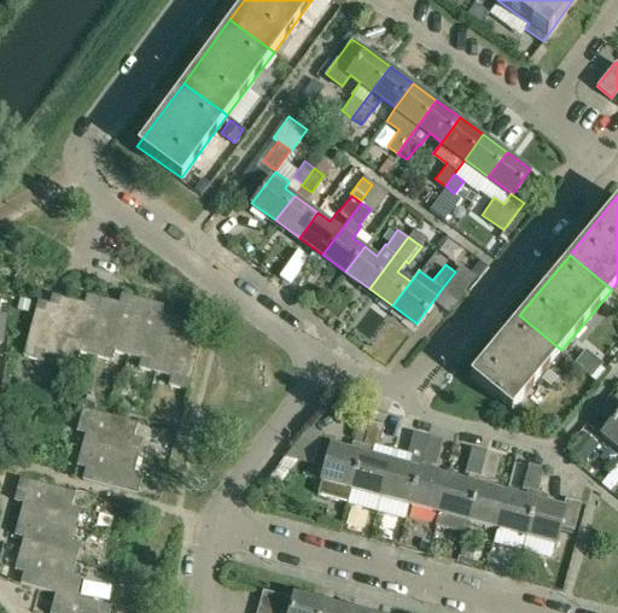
[(115,313),(111,311),(104,310),(93,354),(112,358),(115,349),(128,352),(143,297),(121,291),(115,313)]
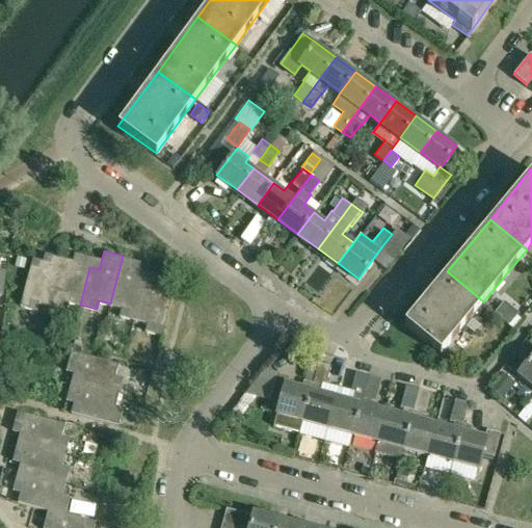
[(40,269),(29,267),(20,305),(36,309),(38,301),(50,305),(60,267),(62,256),(45,252),(40,269)]
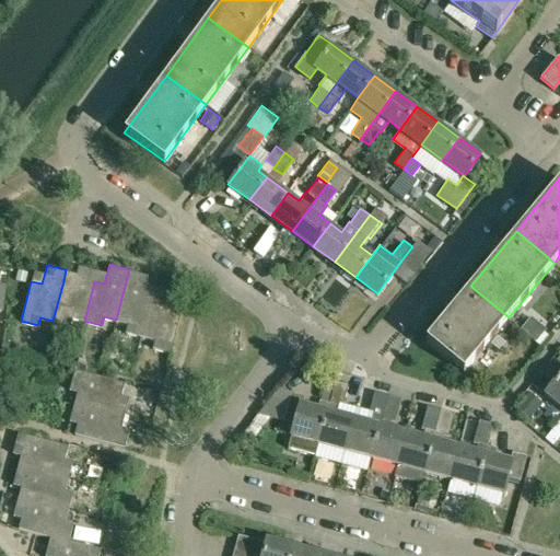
[(73,284),(63,281),(53,321),(70,325),(72,317),(84,321),(94,281),(97,269),(78,265),(73,284)]
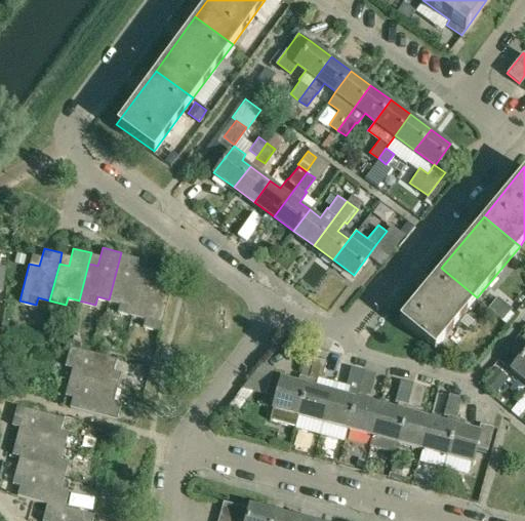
[(14,261),(24,263),(27,253),(16,251),(14,261)]
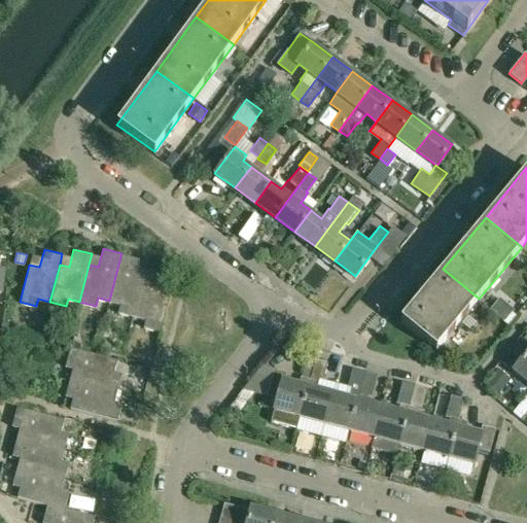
[(117,312),(135,316),(144,279),(135,277),(140,258),(121,253),(109,301),(119,304),(117,312)]
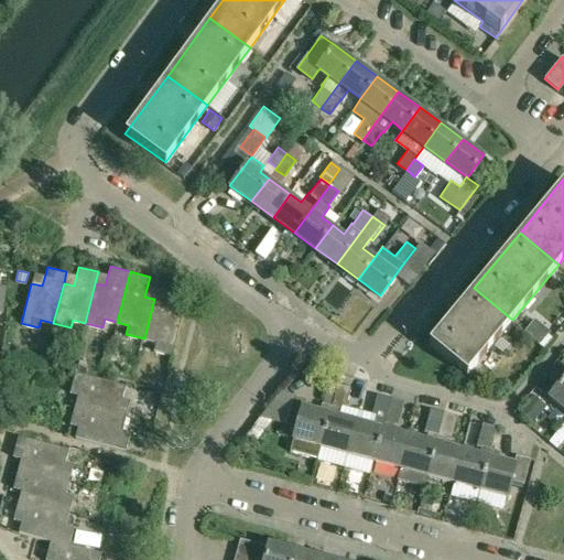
[(172,354),(182,315),(172,312),(177,292),(158,287),(154,299),(144,338),(155,342),(153,350),(172,354)]
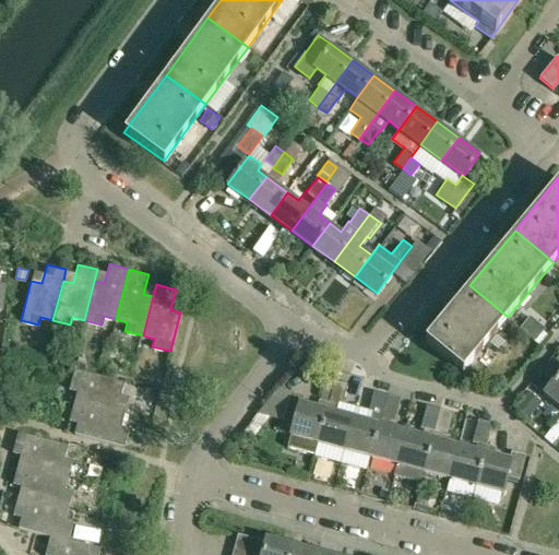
[(425,340),(449,361),(462,372),(508,317),(470,285),(425,340)]
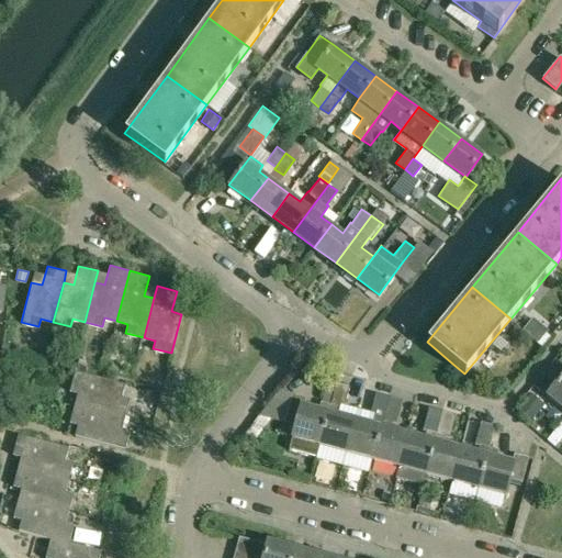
[(547,393),(561,405),(561,417),(561,420),(561,421),(561,419),(561,354),(546,375),(555,382),(547,393)]
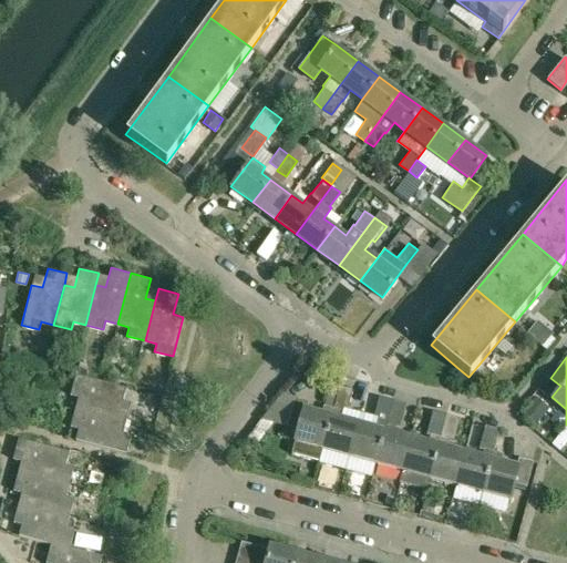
[(80,360),(76,372),(86,376),(90,362),(80,360)]
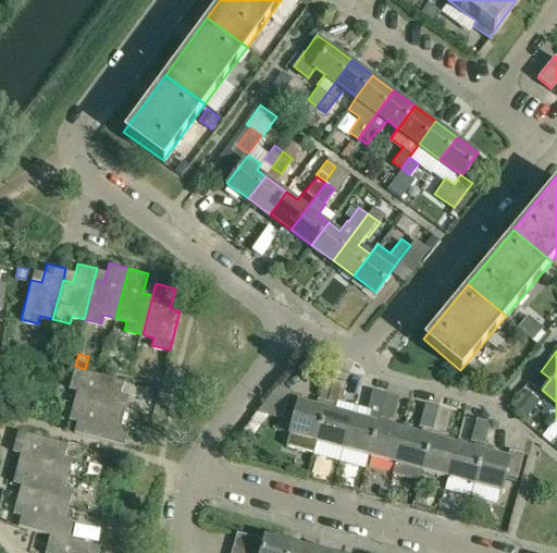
[(87,392),(85,401),(124,412),(128,394),(121,392),(124,379),(85,369),(75,366),(74,366),(69,386),(87,392)]
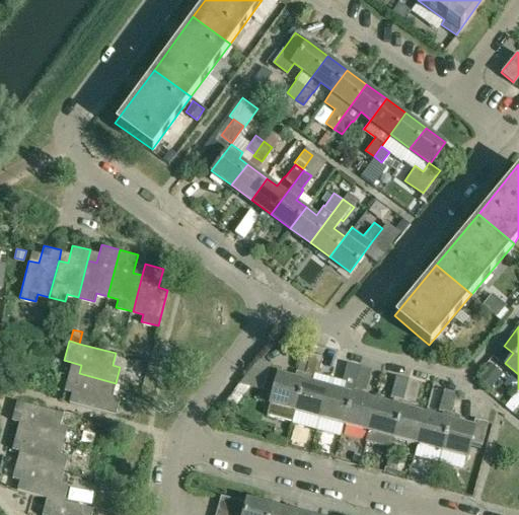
[(278,373),(274,387),(270,402),(295,409),(310,352),(310,351),(304,371),(296,369),(294,377),(278,373)]
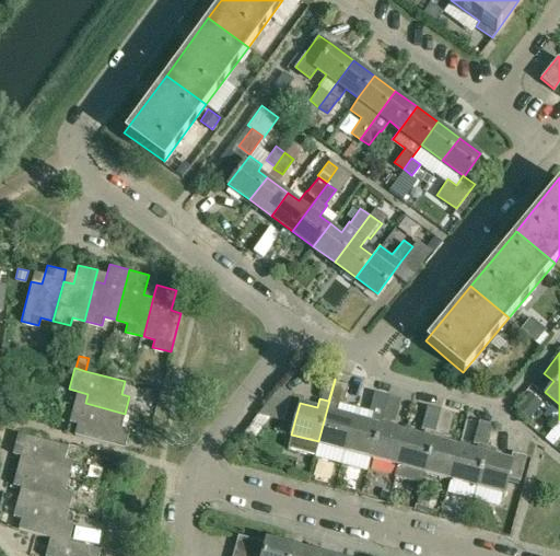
[(318,441),(345,449),(353,417),(342,414),(342,406),(348,383),(335,380),(318,441)]
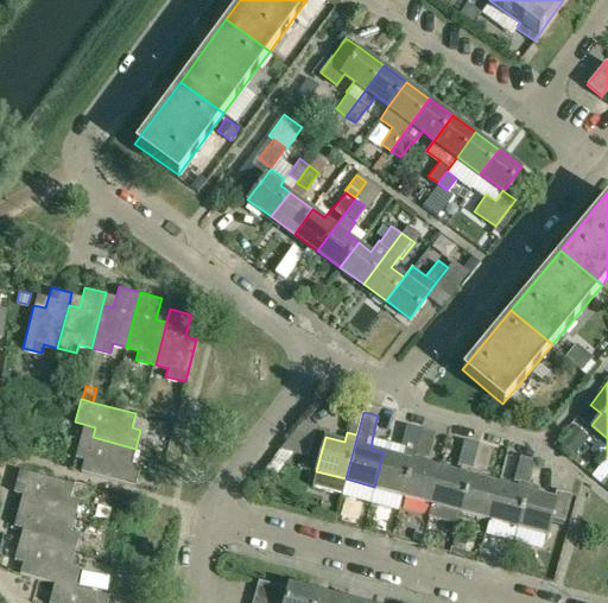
[(575,454),(589,435),(574,421),(557,442),(575,454)]
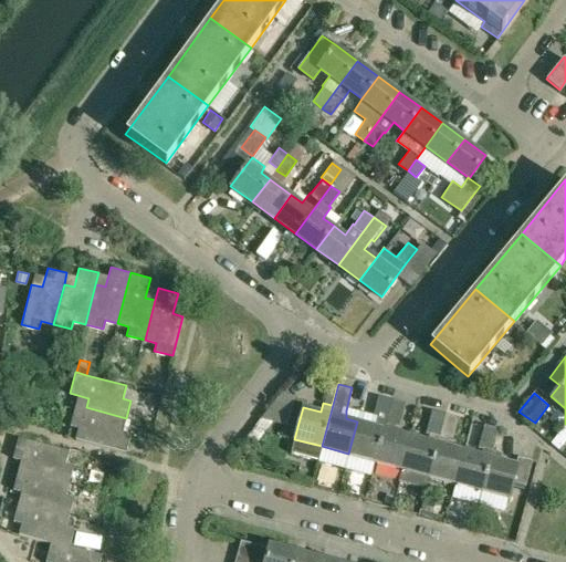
[(375,426),(357,422),(348,454),(375,460),(391,398),(378,394),(371,418),(376,419),(375,426)]
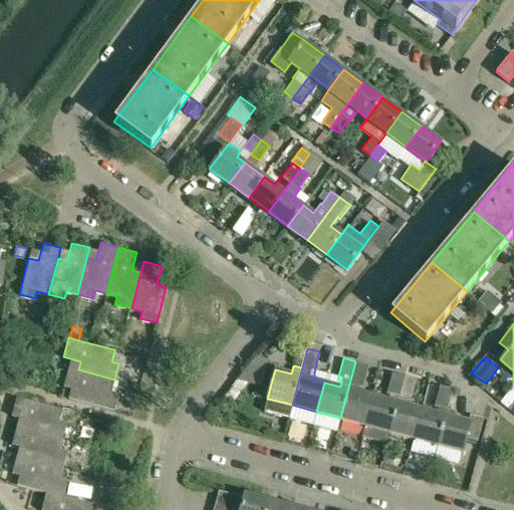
[(361,436),(372,396),(357,392),(358,385),(362,386),(367,364),(355,361),(340,418),(364,424),(361,436)]
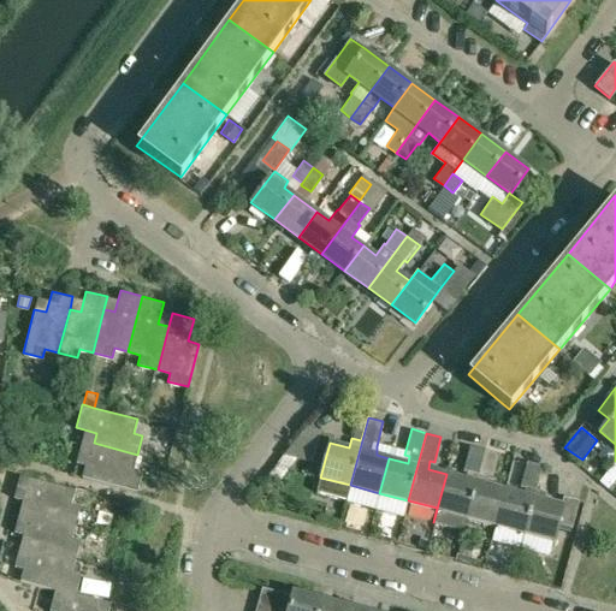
[(95,479),(137,490),(142,470),(134,468),(137,455),(94,443),(94,444),(82,440),(76,461),(98,467),(95,479)]
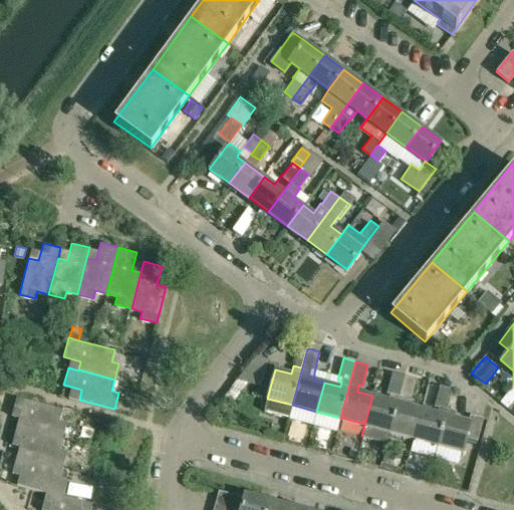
[(389,400),(372,396),(361,436),(387,443),(390,431),(404,373),(392,370),(386,393),(390,394),(389,400)]
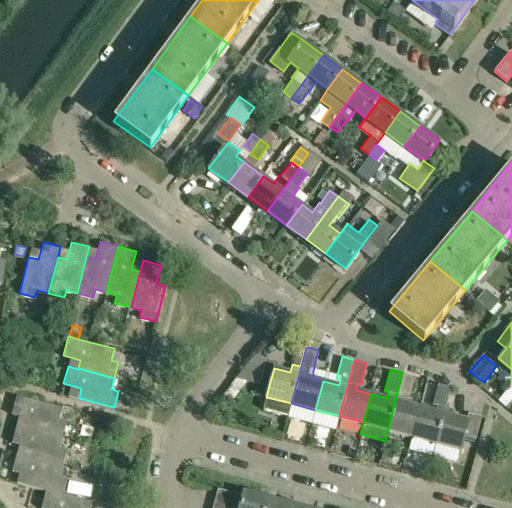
[(419,407),(404,402),(405,396),(409,397),(414,376),(402,372),(388,429),(412,436),(419,407)]
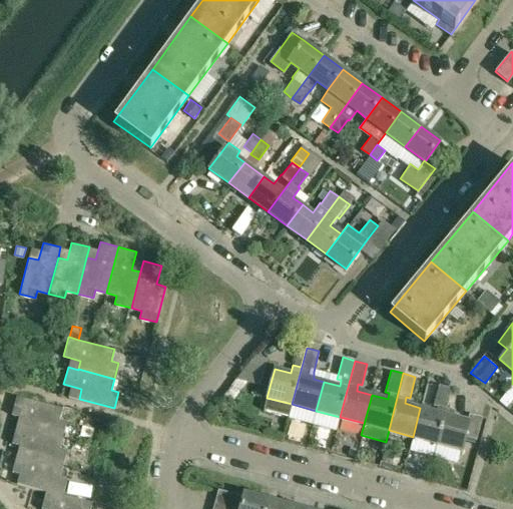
[(432,411),(420,408),(413,437),(437,443),(447,406),(452,387),(439,383),(432,411)]
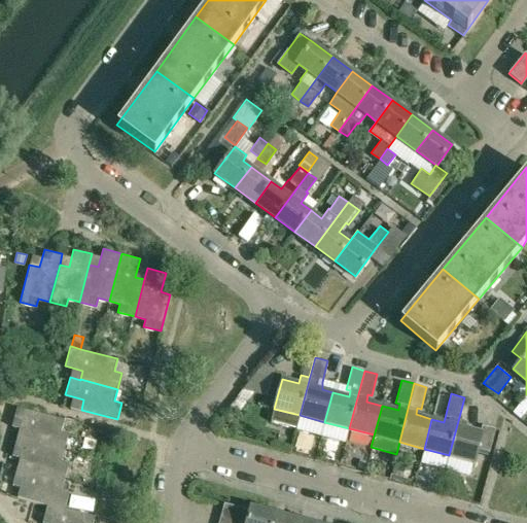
[(64,418),(45,413),(16,406),(11,425),(29,429),(27,439),(64,449),(68,432),(61,430),(64,418)]
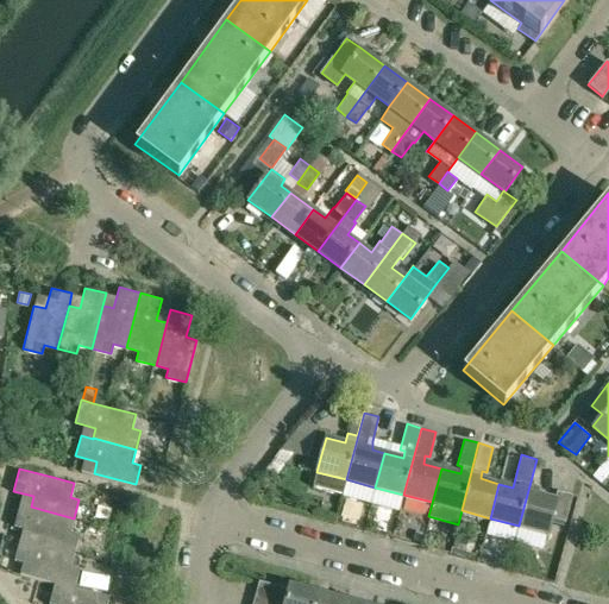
[(557,489),(554,498),(538,494),(541,484),(531,482),(519,526),(547,534),(552,516),(565,520),(572,494),(557,489)]
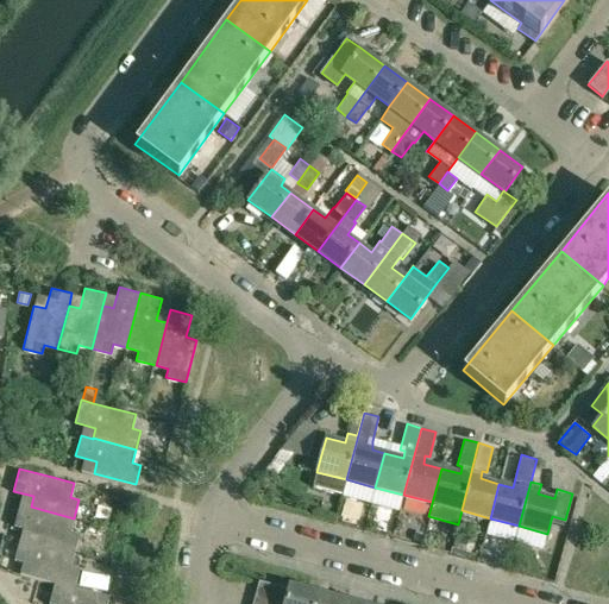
[(35,530),(32,538),(31,541),(75,553),(80,533),(70,530),(74,518),(31,507),(19,504),(13,524),(35,530)]
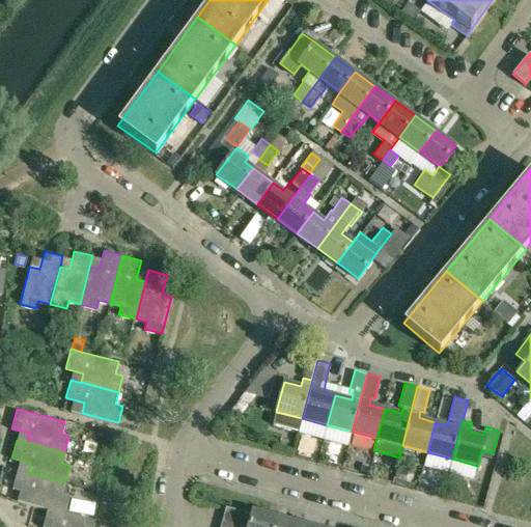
[(411,468),(401,465),(397,468),(395,473),(397,477),(397,480),(406,482),(407,480),(412,478),(414,472),(411,468)]
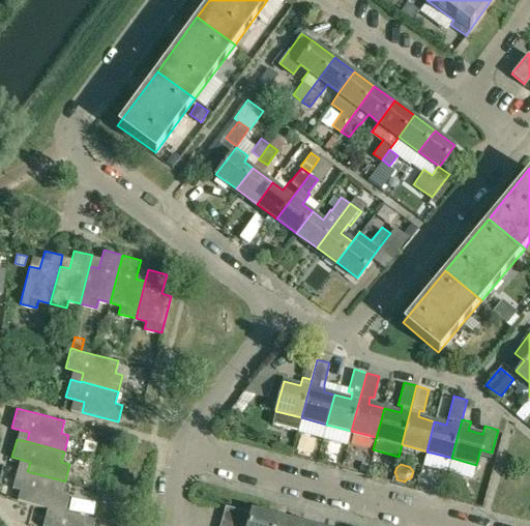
[(28,502),(47,506),(64,512),(65,509),(69,494),(62,492),(65,481),(27,471),(17,469),(12,487),(31,492),(28,502)]
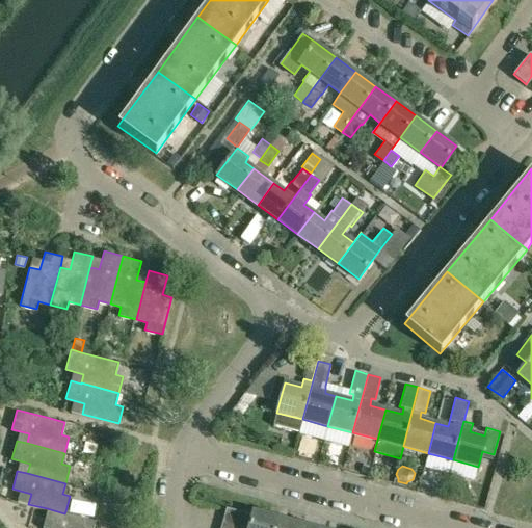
[(253,512),(225,506),(222,519),(249,525),(253,512)]
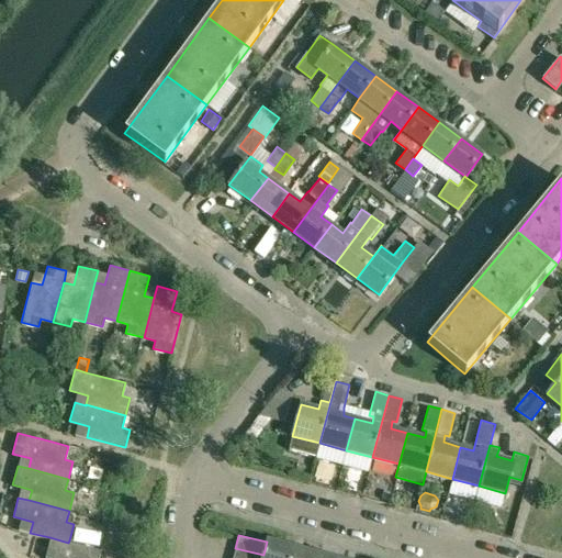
[(49,537),(48,542),(45,556),(52,557),(98,557),(101,549),(69,540),(68,543),(49,537)]
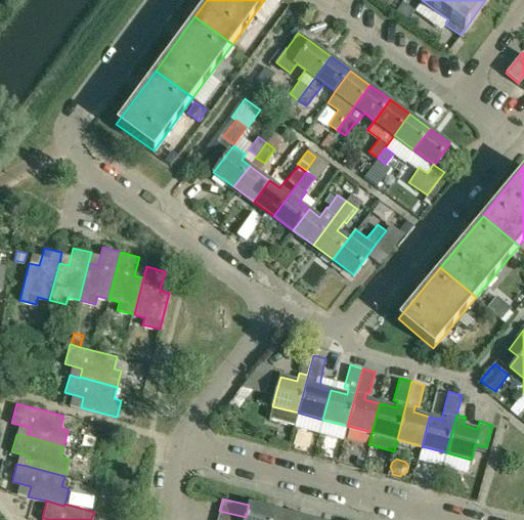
[(270,519),(273,510),(249,504),(249,505),(246,517),(244,519),(270,519)]
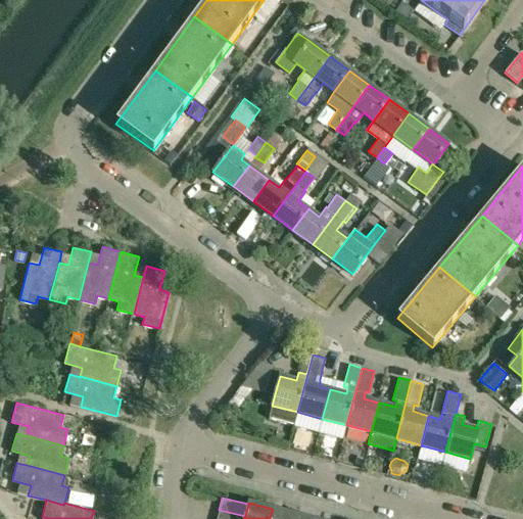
[(295,518),(296,515),(273,509),(270,518),(295,518)]
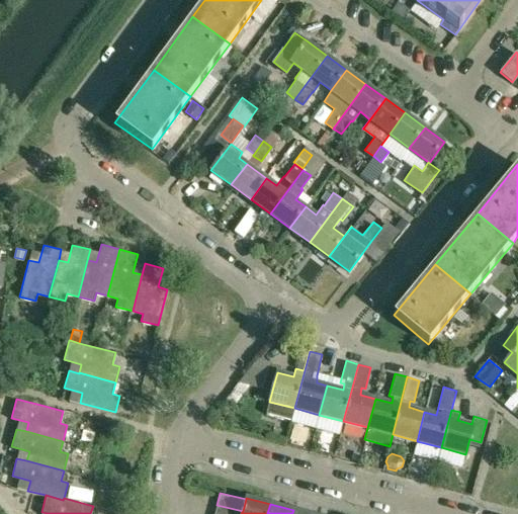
[(217,505),(213,513),(241,513),(243,511),(217,505)]
